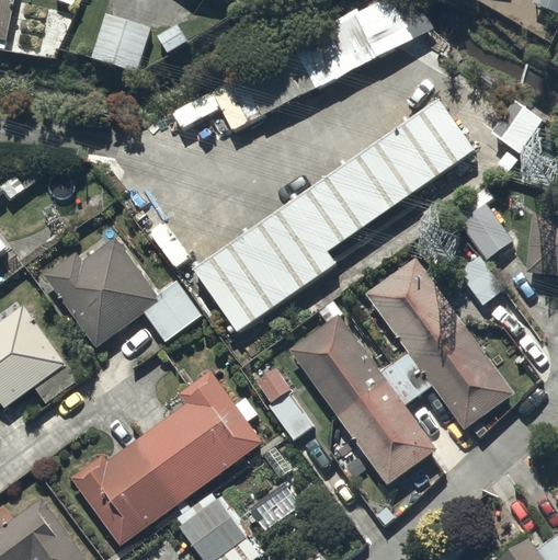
[(0,38),(2,40),(10,0),(0,0),(0,38)]
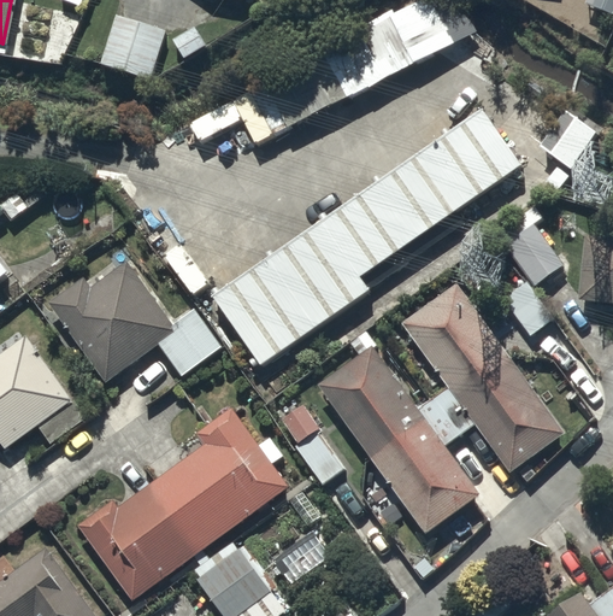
[(261,112),(273,135),(449,42),(428,0),(385,22),(379,11),(283,60),(292,76),(233,107),(241,123),(261,112)]
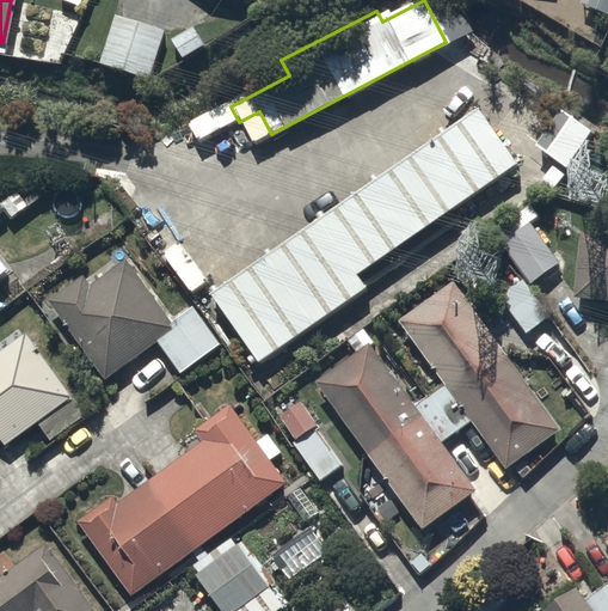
[(607,0),(579,0),(579,4),(607,13),(607,11),(607,0)]
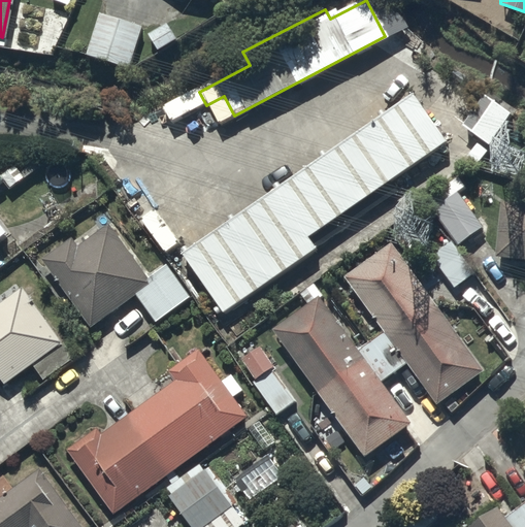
[(128,66),(140,26),(99,13),(87,54),(128,66)]
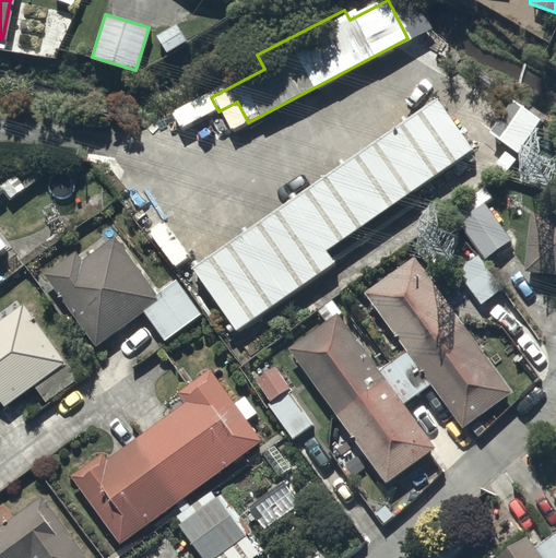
[(437,97),(192,266),(238,330),(335,263),(327,249),(472,149),(437,97)]
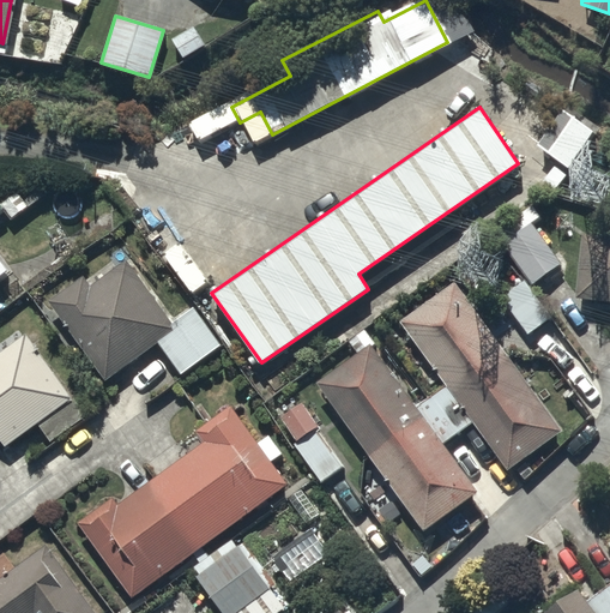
[(567,167),(593,131),(562,108),(555,118),(547,112),(530,134),(539,143),(538,145),(567,167)]
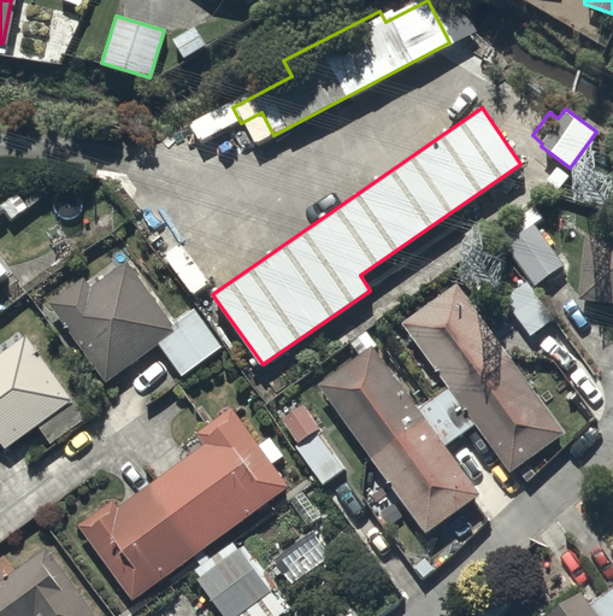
[(0,211),(1,211),(10,221),(41,197),(30,183),(1,205),(0,204),(0,211)]
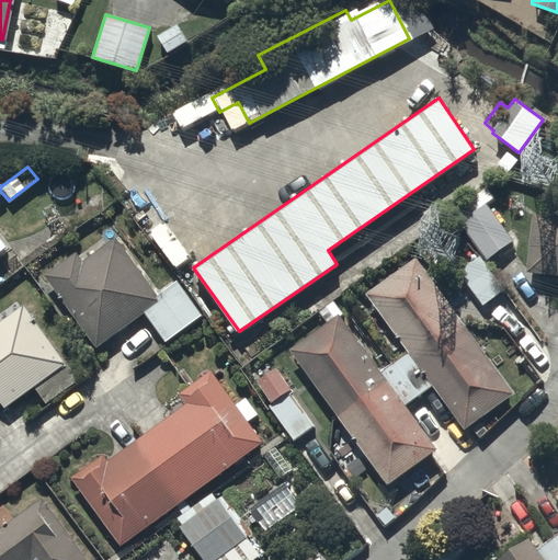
[(486,187),(450,214),(457,225),(458,223),(486,259),(511,240),(485,204),(493,197),(486,187)]
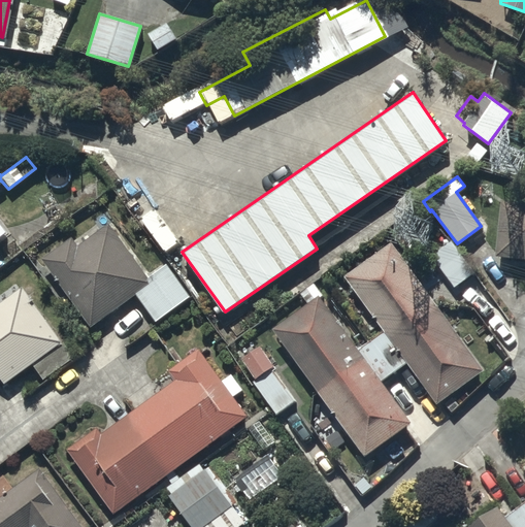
[(524,203),(499,201),(495,257),(524,258),(524,203)]
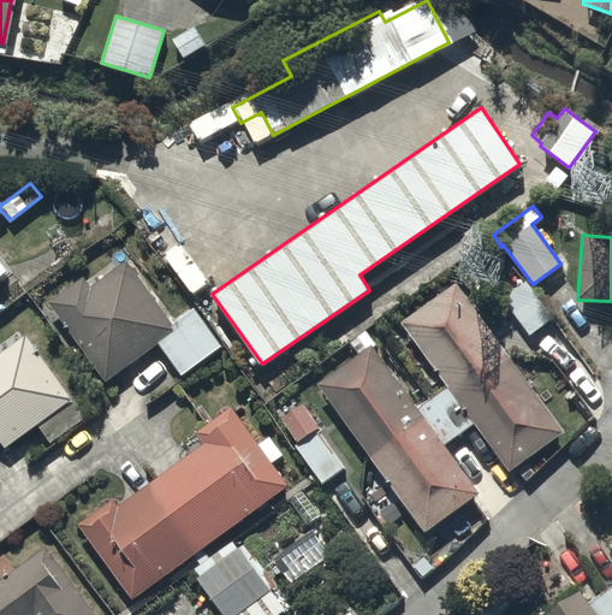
[(108,262),(48,301),(105,383),(159,344),(180,376),(220,348),(192,307),(171,323),(126,260),(113,270),(108,262)]
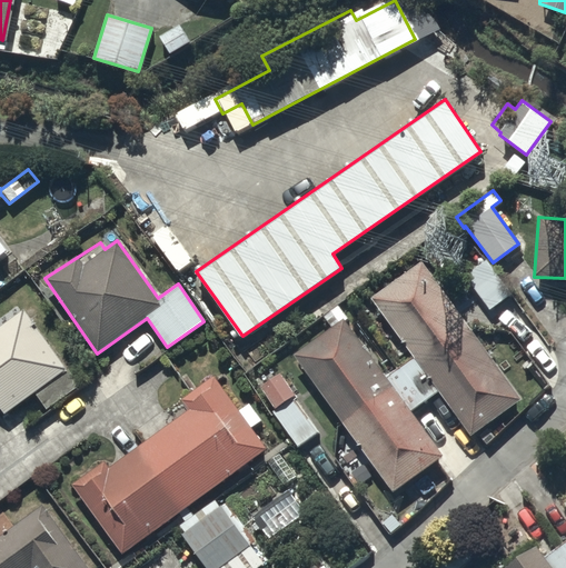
[(330,328),(294,354),(393,491),(443,455),(410,410),(437,390),(469,436),(520,398),(421,260),(370,298),(414,358),(395,372),(387,361),(380,366),(336,306),(321,316),(330,328)]
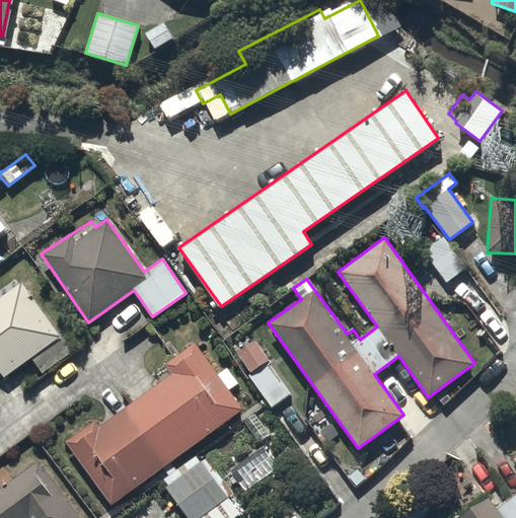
[(444,237),(423,251),(446,283),(465,269),(444,237)]
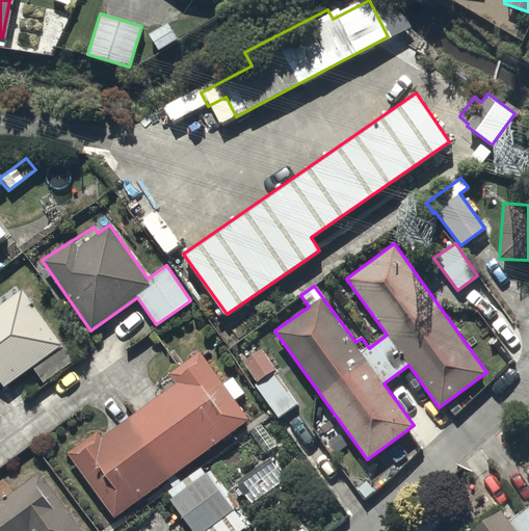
[(0,388),(31,367),(42,381),(71,360),(21,289),(0,303),(0,388)]
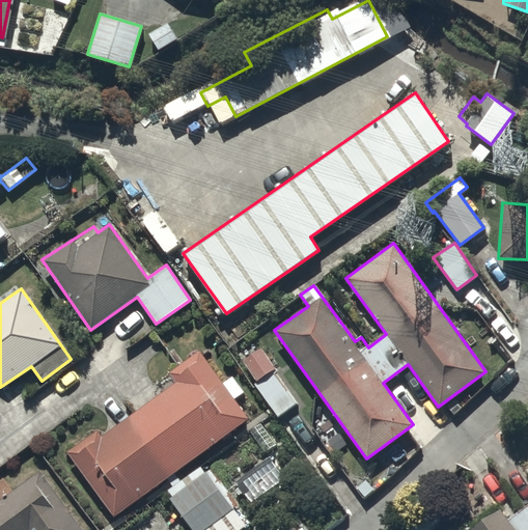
[(261,347),(243,360),(258,382),(254,385),(276,418),(279,415),(280,417),(295,407),(294,406),(296,403),(275,370),(276,370),(261,347)]
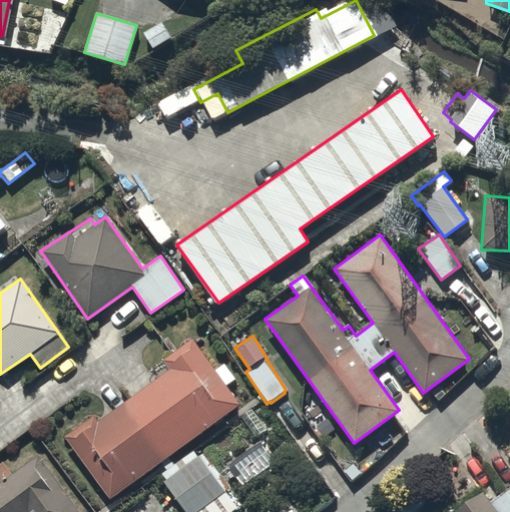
[(65,437),(110,498),(238,404),(225,386),(234,379),(223,365),(215,371),(192,340),(163,361),(169,369),(98,422),(94,416),(65,437)]
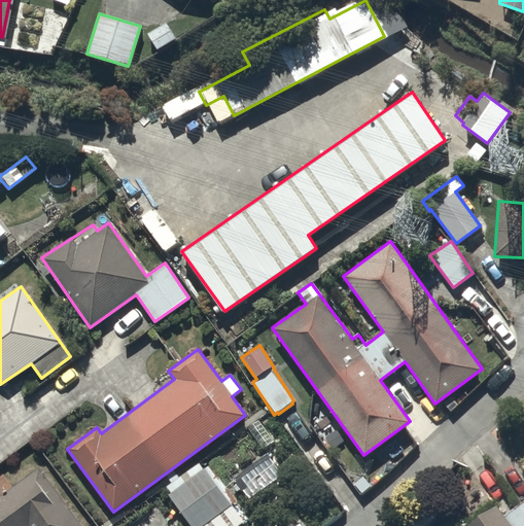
[(198,464),(177,478),(174,474),(166,479),(170,484),(166,486),(170,493),(169,494),(190,525),(237,525),(243,521),(230,502),(234,500),(209,465),(202,470),(198,464)]
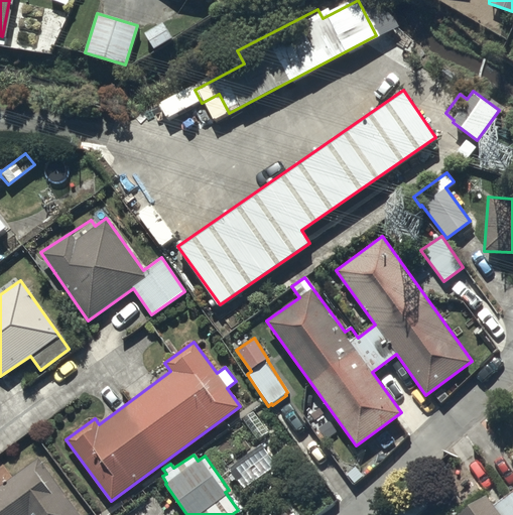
[(80,514),(37,458),(0,486),(0,514),(80,514)]
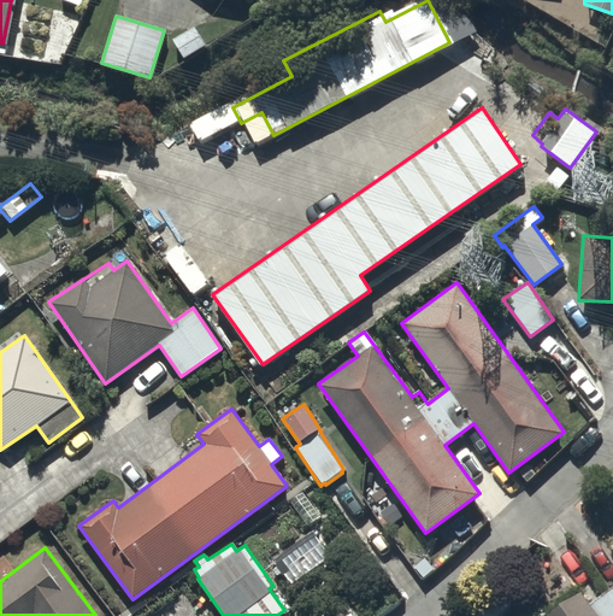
[(612,615),(612,588),(594,603),(584,590),(548,615),(612,615)]
